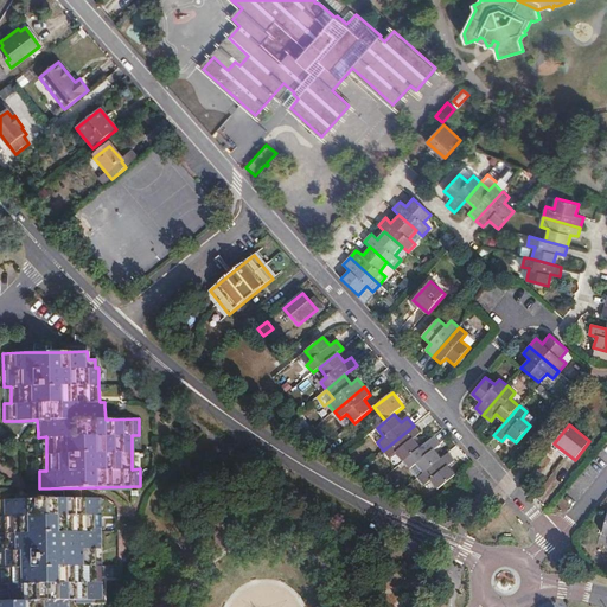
[(396,452),(404,461),(421,447),(414,439),(420,433),(414,426),(383,451),(389,458),(396,452)]
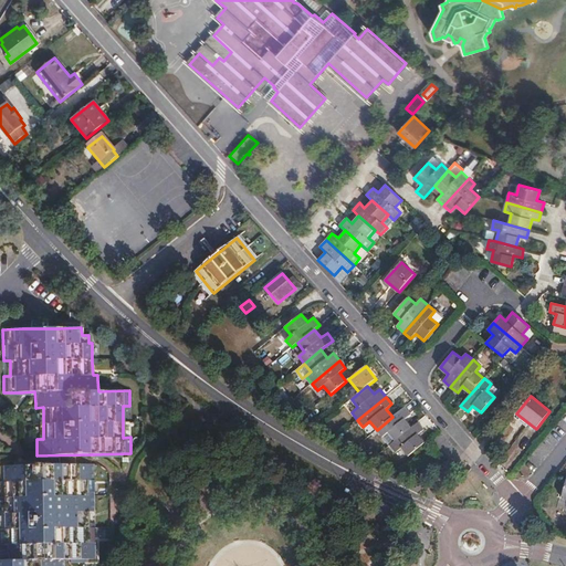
[(388,432),(395,441),(411,428),(405,419),(410,415),(405,407),(392,417),(377,430),(383,437),(388,432)]
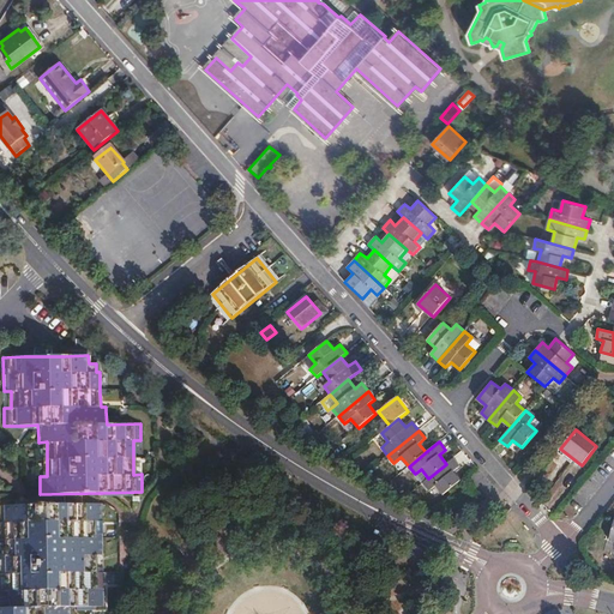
[(428,479),(422,483),(429,492),(435,486),(444,494),(461,480),(453,471),(459,465),(455,458),(446,464),(428,479)]
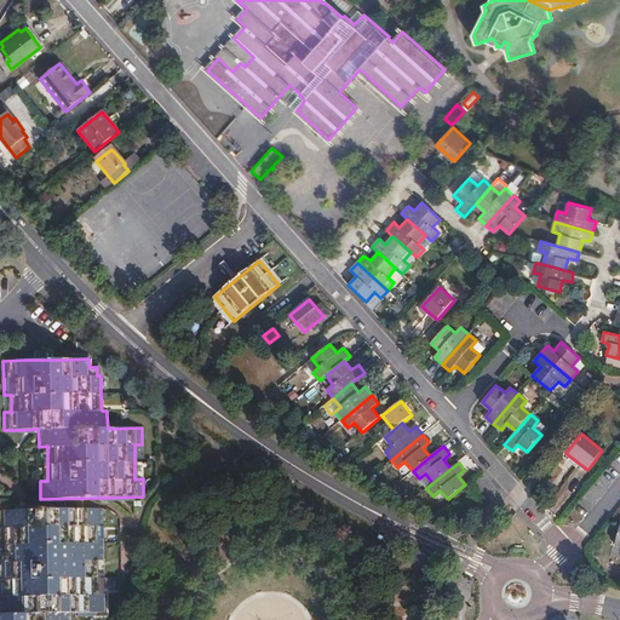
[(12,510),(7,510),(9,545),(0,544),(0,550),(0,563),(9,562),(10,614),(0,613),(0,619),(69,619),(70,616),(70,613),(78,613),(81,613),(99,613),(104,613),(104,577),(103,577),(99,578),(99,573),(98,561),(104,561),(103,543),(102,543),(98,543),(98,539),(98,526),(103,526),(103,509),(42,510),(38,510),(12,510)]
